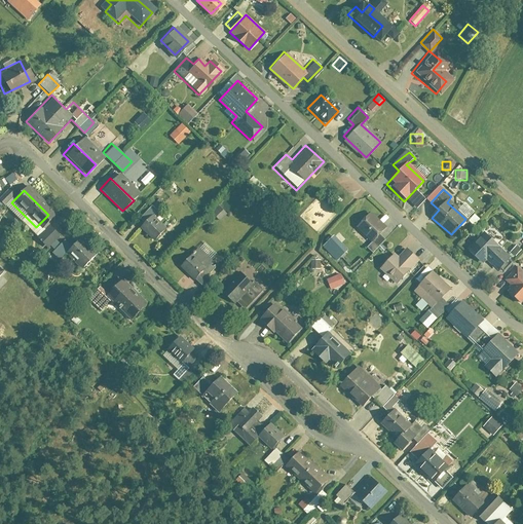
[(316,197),(301,214),(318,229),(334,213),(316,197)]
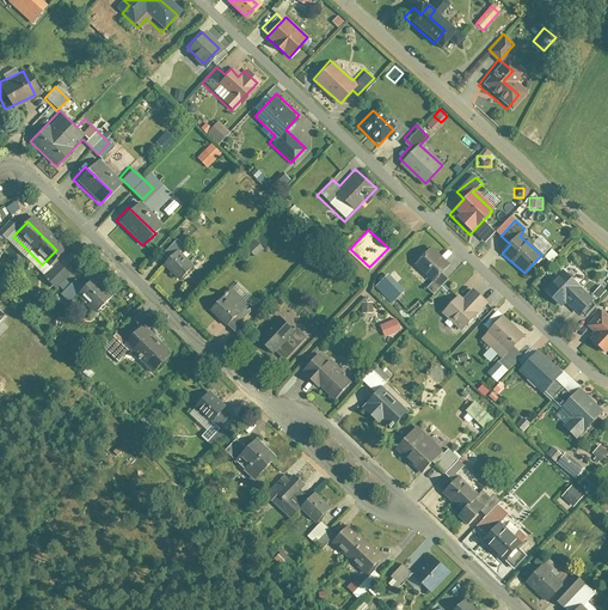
[(430,248),(415,264),(431,280),(424,287),(433,296),(447,280),(441,274),(449,264),(430,248)]
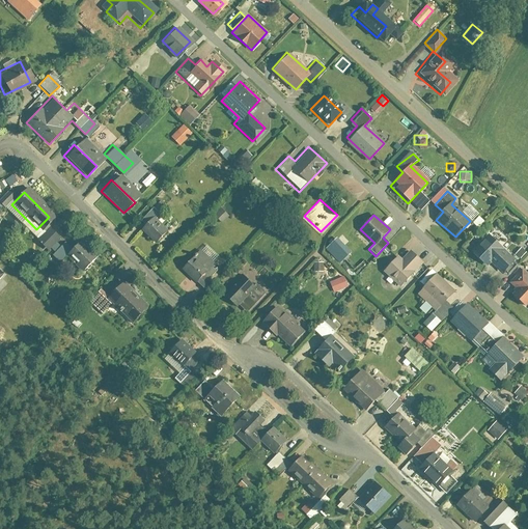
[(153,219),(139,232),(159,250),(171,237),(153,219)]
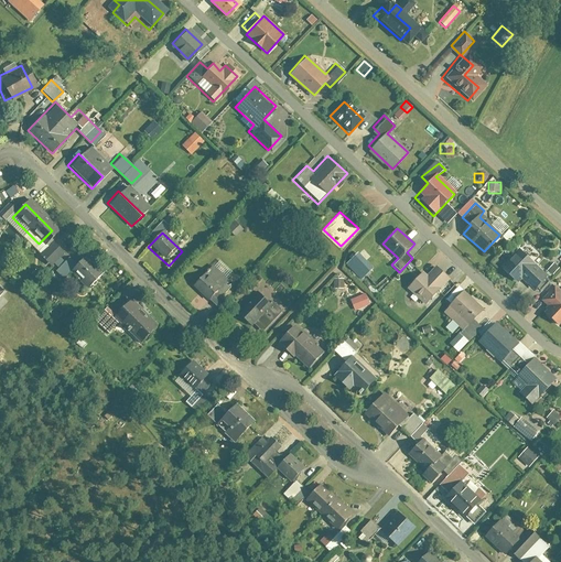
[(85,289),(103,270),(86,254),(75,265),(54,242),(42,255),(66,280),(71,274),(85,289)]
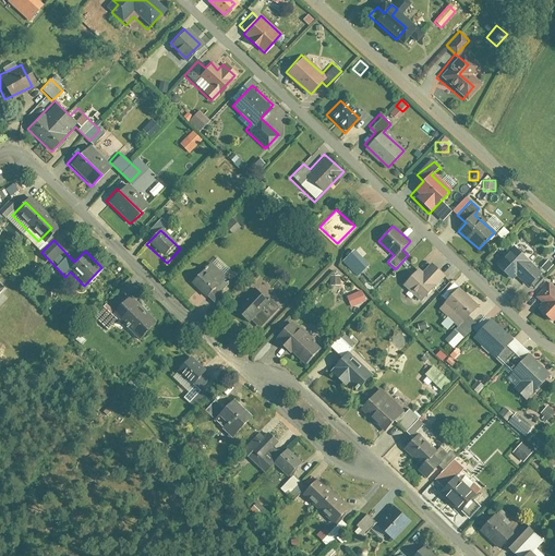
[(544,278),(511,249),(494,267),(510,282),(515,277),(531,292),(544,278)]
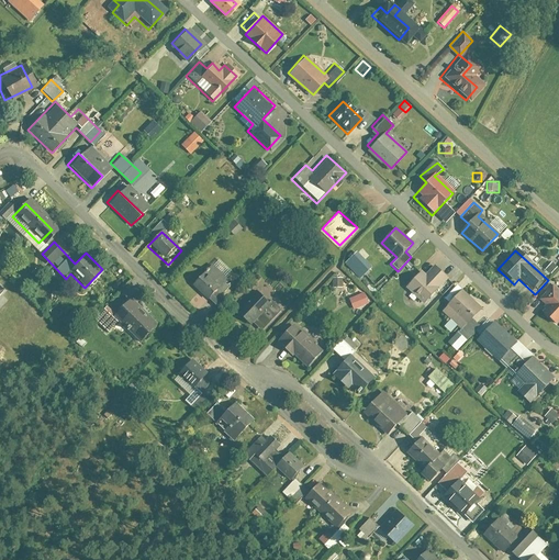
[(421,305),(447,278),(429,262),(403,289),(421,305)]
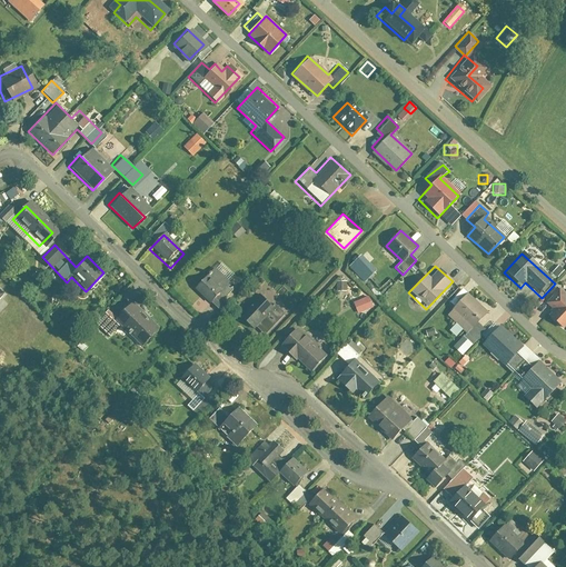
[(211,268),(191,289),(207,306),(214,299),(218,304),(232,289),(211,268)]
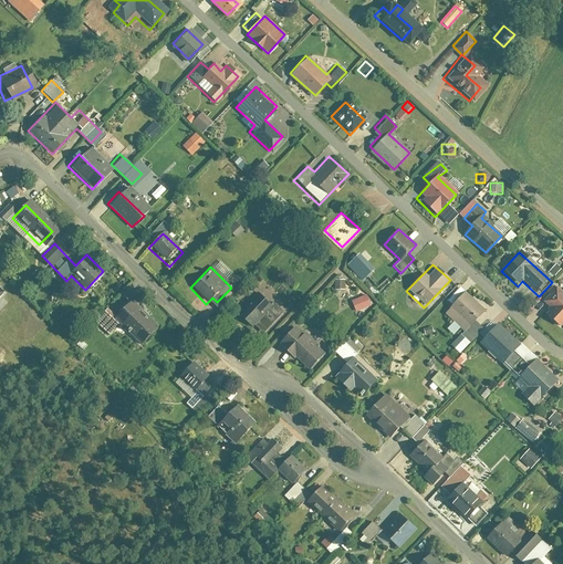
[(332,278),(330,293),(341,295),(343,280),(332,278)]
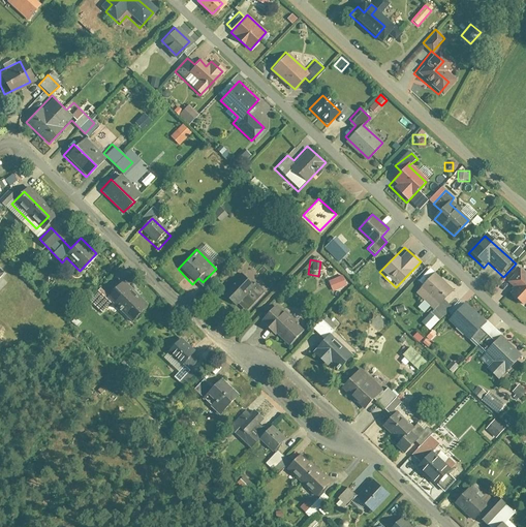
[(525,301),(525,272),(518,265),(506,277),(515,285),(509,291),(523,304),(525,301)]
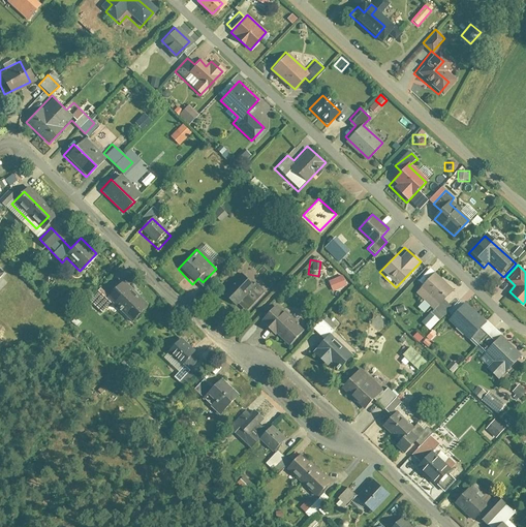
[(443,299),(450,292),(426,270),(414,281),(435,301),(427,310),(437,319),(451,305),(443,299)]
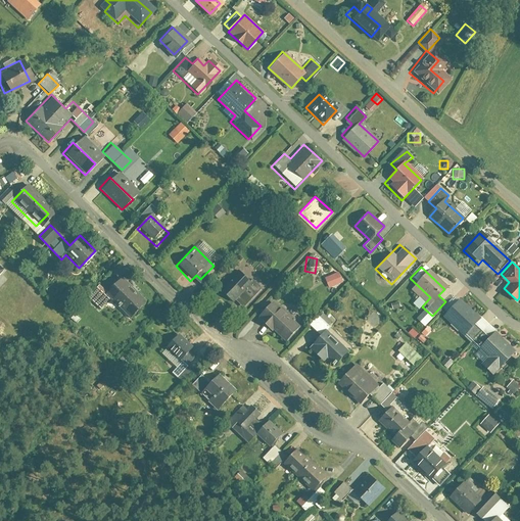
[(238,273),(219,292),(232,304),(234,303),(240,310),(261,290),(251,280),(248,283),(238,273)]
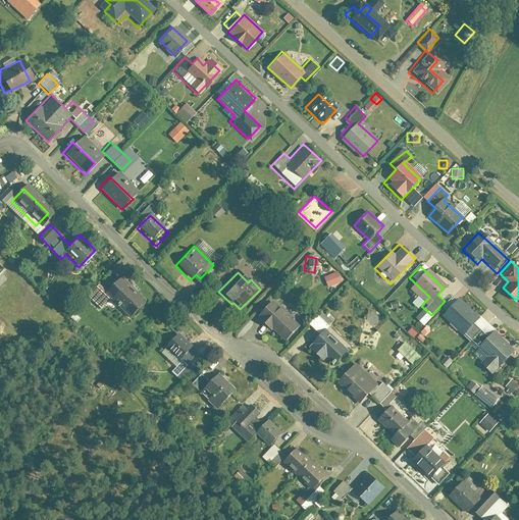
[(140,307),(111,279),(101,290),(98,286),(88,296),(99,307),(106,299),(127,319),(140,307)]
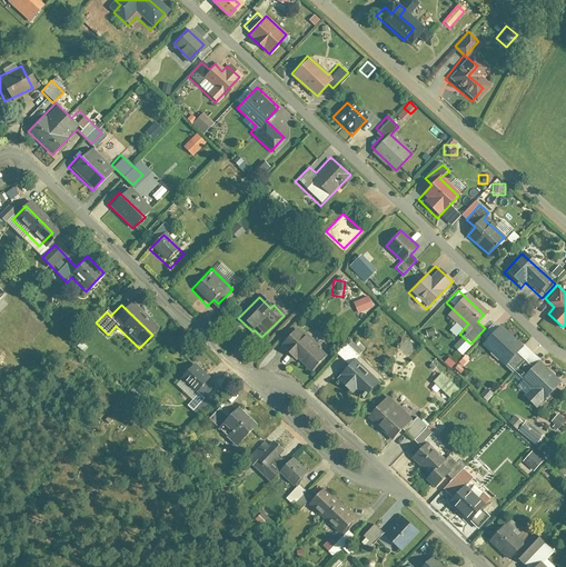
[(277,344),(309,376),(327,357),(295,325),(277,344)]
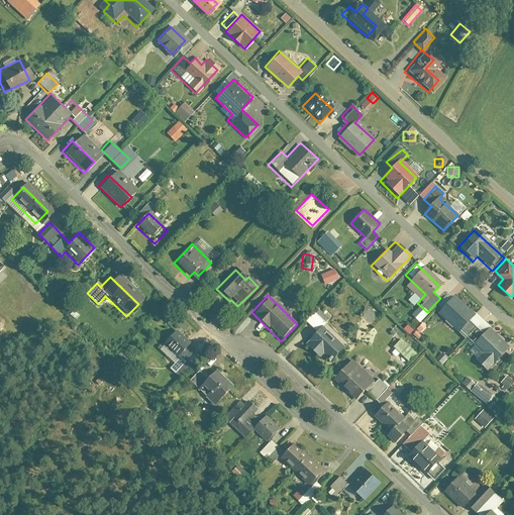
[(483,321),(454,296),(440,312),(469,337),(483,321)]
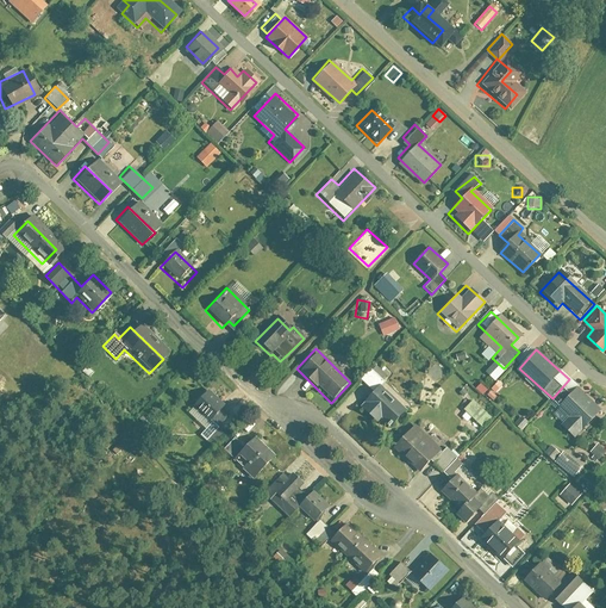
[(367,365),(357,374),(372,388),(378,380),(381,377),(367,365)]
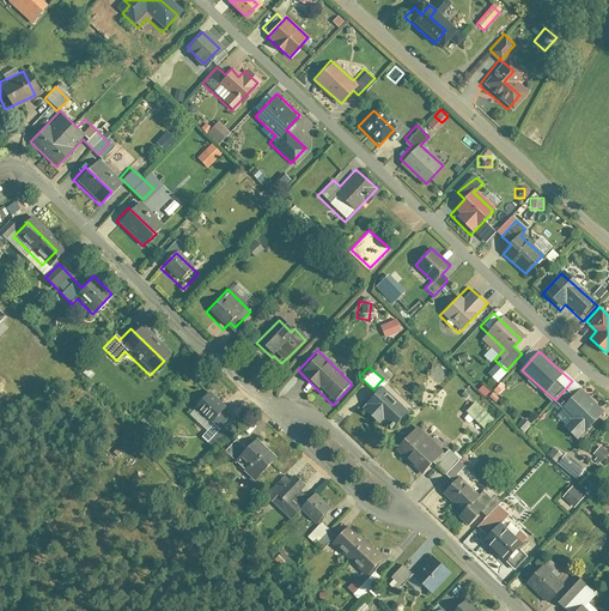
[(373,389),(359,405),(377,422),(381,418),(388,425),(406,406),(379,382),(373,389)]
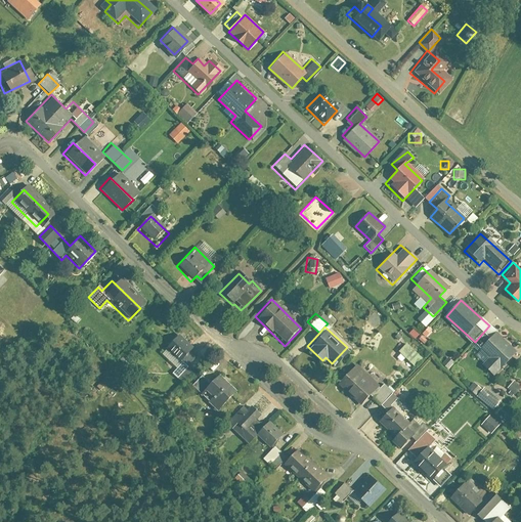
[(487,378),(513,351),(493,334),(479,349),(487,356),(477,367),(487,378)]
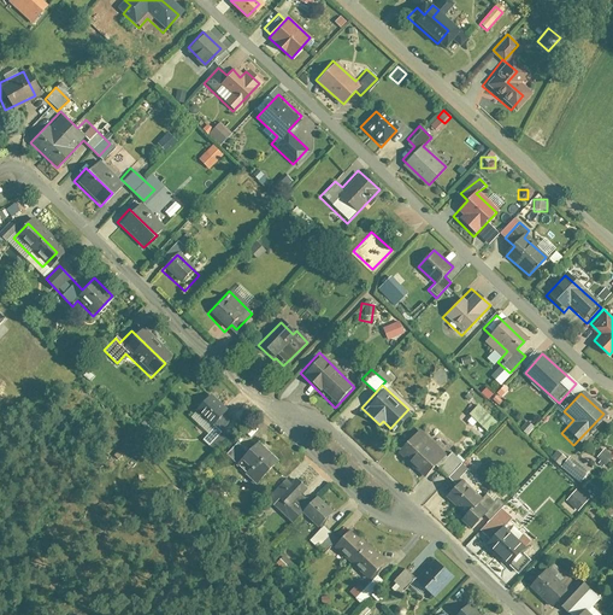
[(198,402),(184,414),(201,432),(216,420),(198,402)]
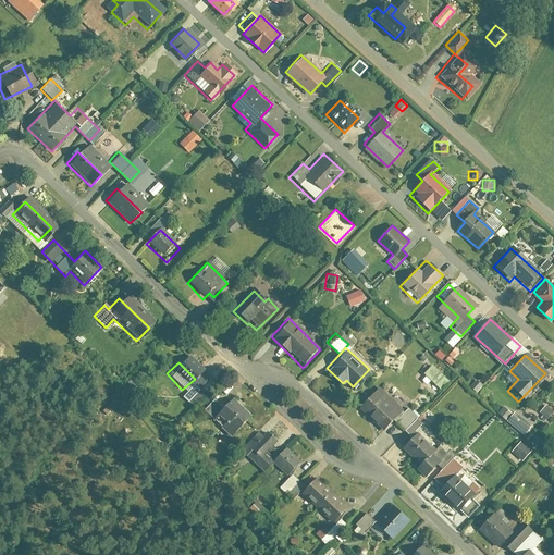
[(181,396),(187,403),(199,392),(193,385),(181,396)]
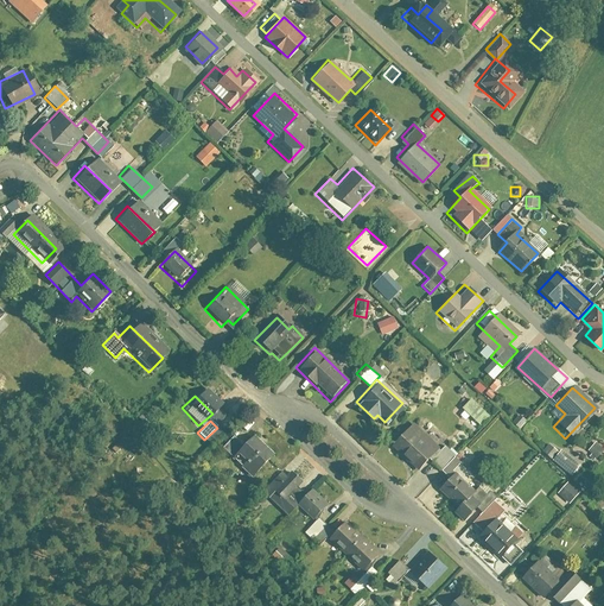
[(484,526),(476,535),(498,556),(515,540),(493,518),(506,504),(493,492),(487,498),(474,485),(469,491),(462,484),(471,473),(442,446),(438,449),(411,424),(392,444),(417,468),(426,458),(445,475),(433,488),(452,506),(450,509),(464,524),(472,516),(484,526)]
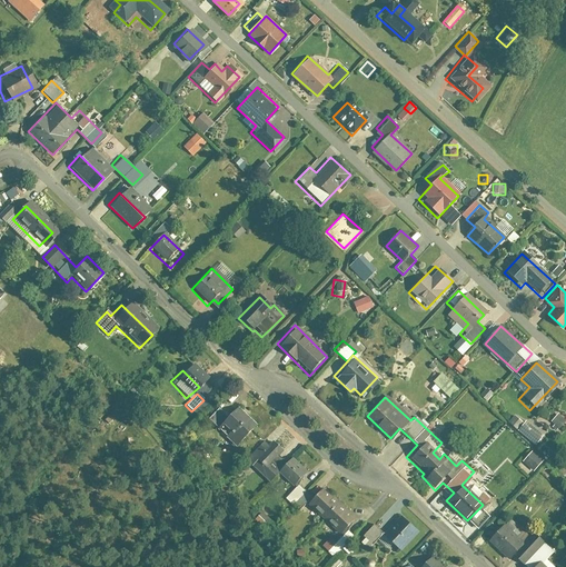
[(218,410),(209,419),(216,426),(225,417),(218,410)]
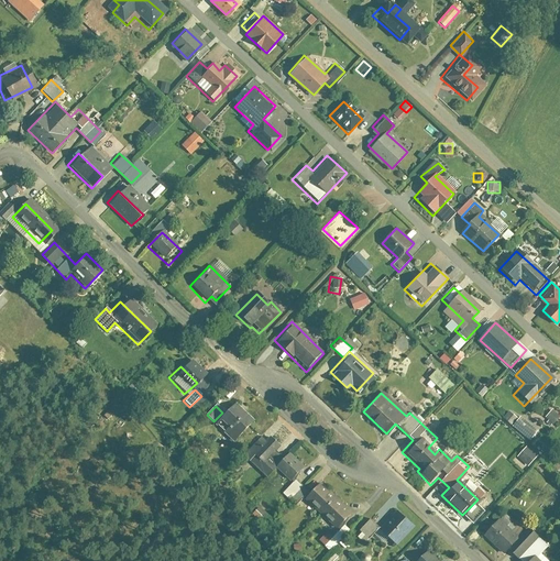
[(550,410),(542,418),(551,426),(559,418),(550,410)]
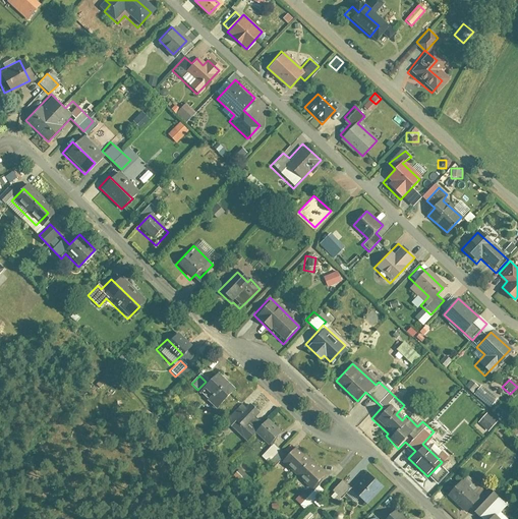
[(226,400),(208,382),(195,394),(214,412),(226,400)]
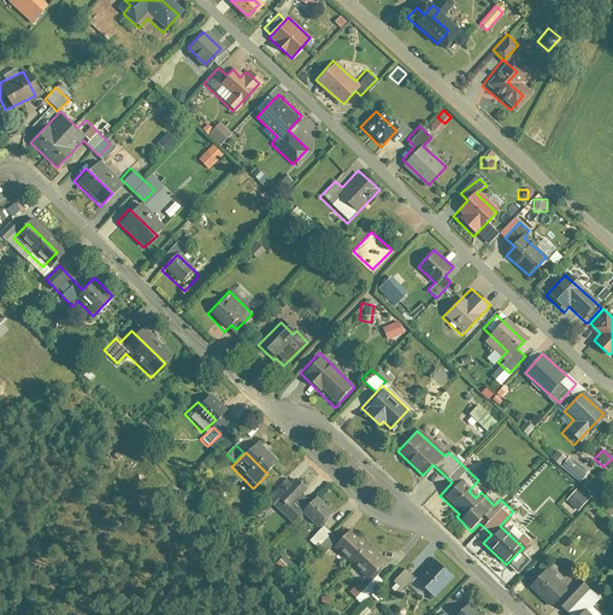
[(569,458),(560,469),(578,485),(587,474),(569,458)]
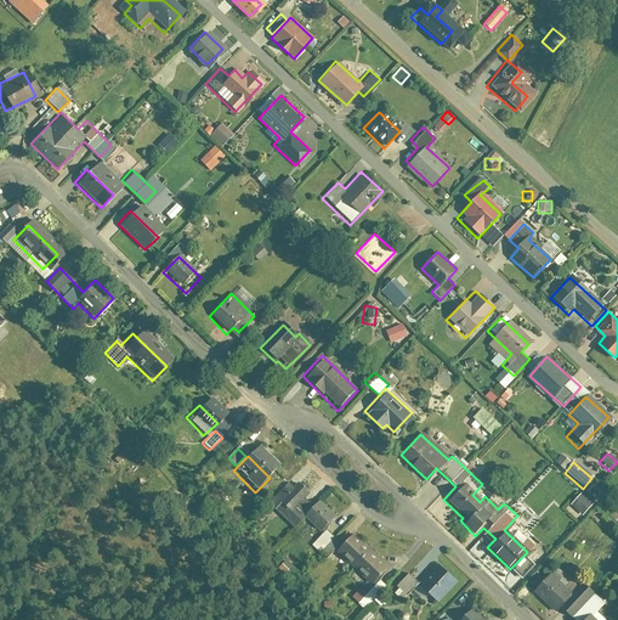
[(375,573),(384,564),(350,533),(340,542),(324,527),(333,518),(313,500),(309,505),(299,496),(305,490),(295,482),(288,490),(282,485),(266,502),(289,523),(299,512),(319,531),(309,542),(325,558),(336,547),(369,579),(359,590),(369,599),(385,582),(375,573)]
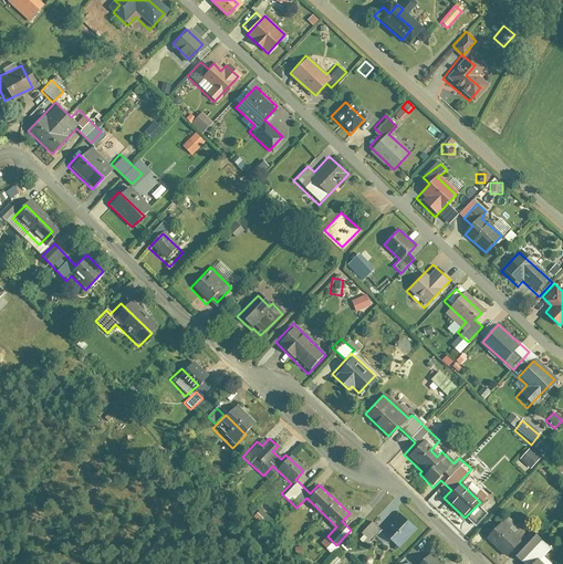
[(524,452),(517,461),(527,470),(534,461),(524,452)]
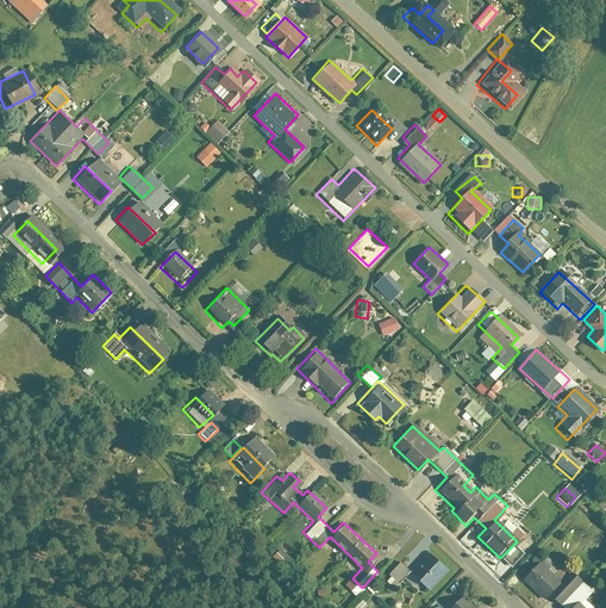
[(424,594),(444,572),(425,554),(408,571),(398,562),(383,575),(395,587),(405,576),(424,594)]
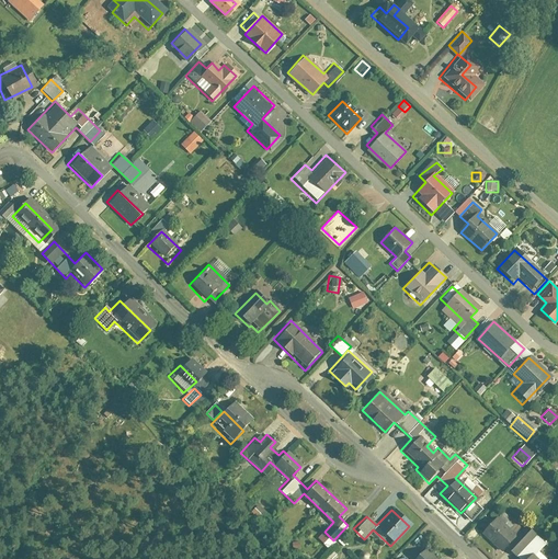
[(500,511),(478,534),(500,554),(508,546),(521,558),(539,558),(534,555),(545,543),(526,525),(516,535),(504,524),(508,520),(500,511)]
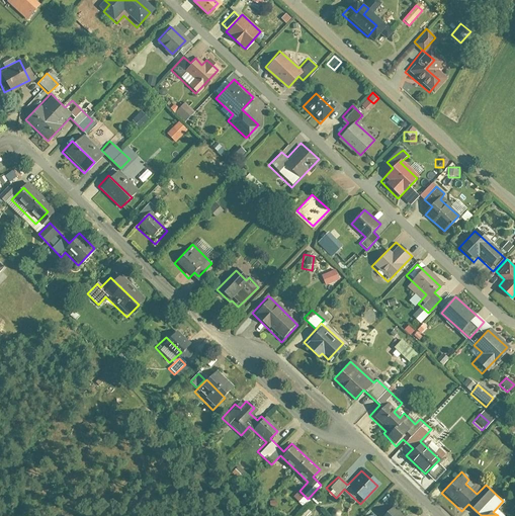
[(401,515),(391,506),(379,515),(370,515),(368,514),(366,515),(401,515)]
